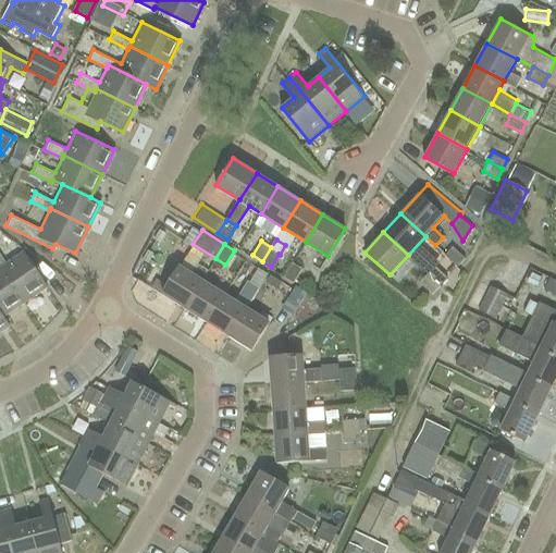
[(456,266),(465,256),(452,244),(444,254),(456,266)]
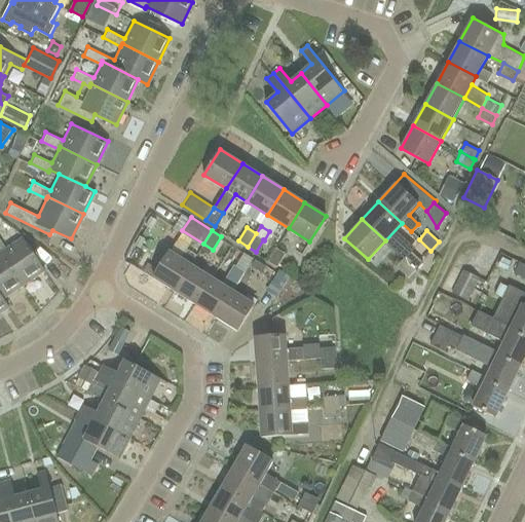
[(0,253),(22,285),(43,269),(21,236),(5,247),(0,238),(0,253)]
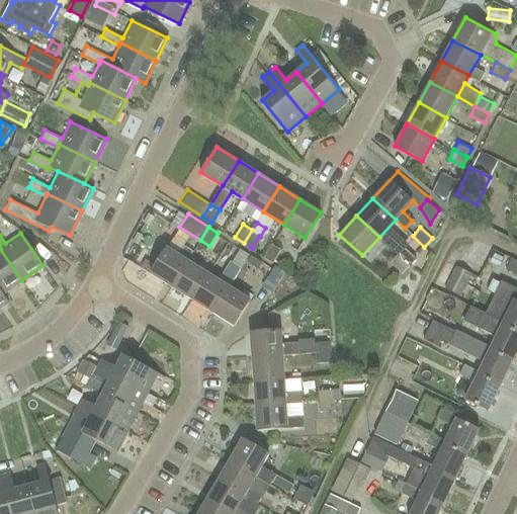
[(273,261),(281,249),(273,243),(265,256),(273,261)]
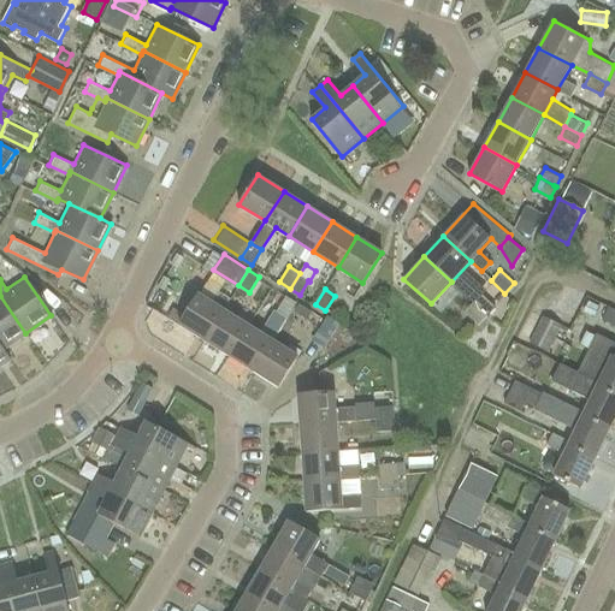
[(179,322),(205,338),(224,308),(231,297),(218,290),(211,300),(200,292),(179,322)]
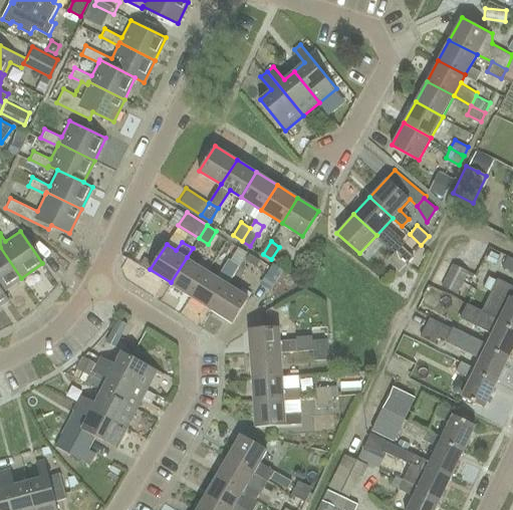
[(394,251),(406,262),(412,255),(401,244),(394,251)]
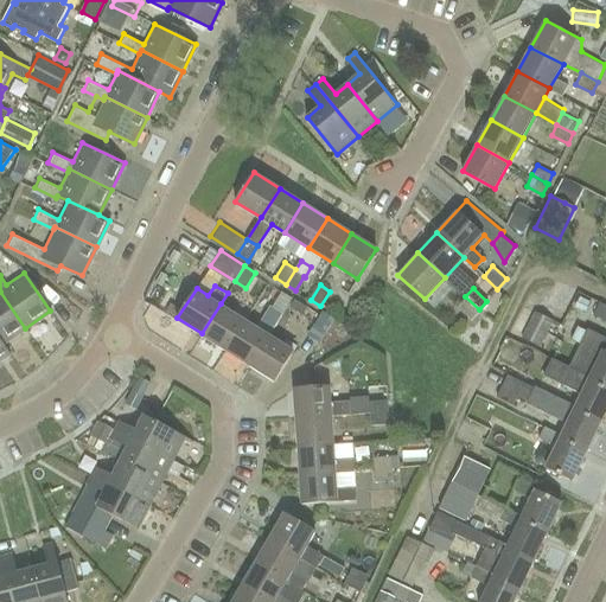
[(0,341),(1,344),(2,344),(25,328),(0,292),(0,341)]
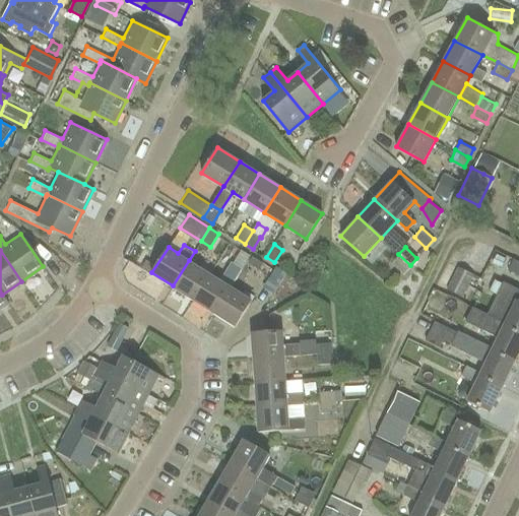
[(502,265),(505,258),(496,253),(492,260),(502,265)]
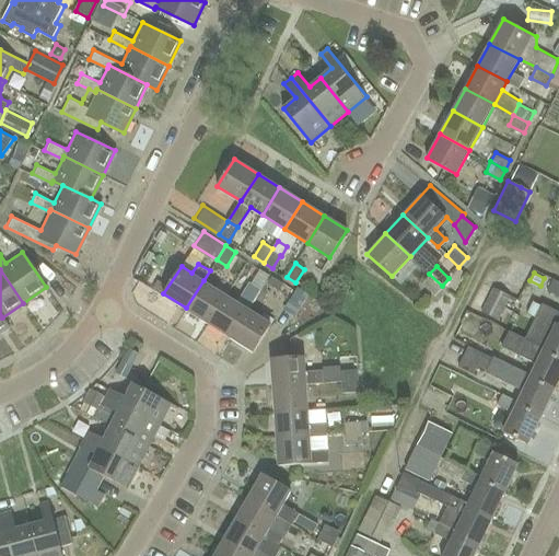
[(429,274),(429,275),(420,282),(433,294),(442,286),(429,274)]
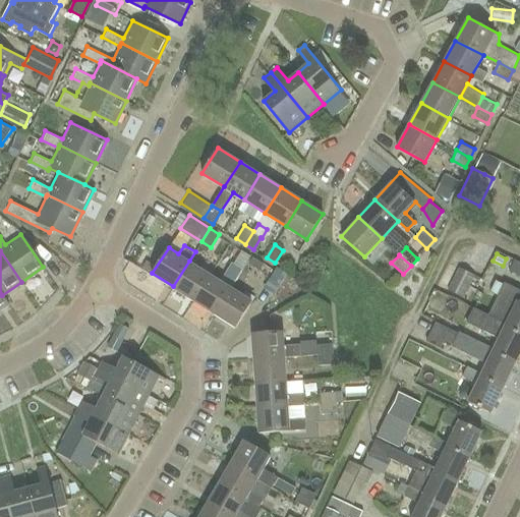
[(193,300),(211,274),(189,261),(173,286),(193,300)]
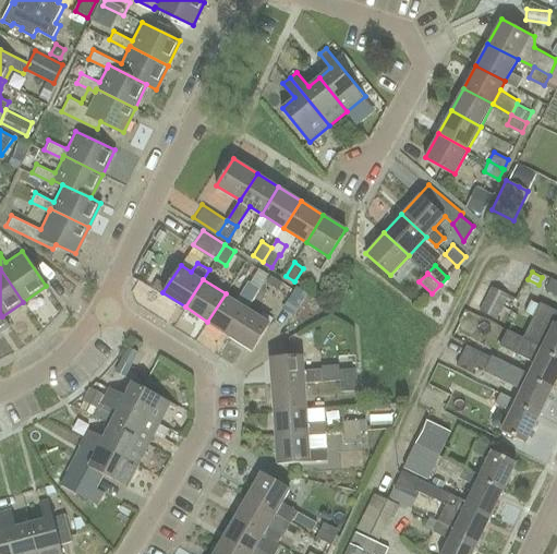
[(247,308),(261,287),(250,280),(238,301),(226,293),(207,322),(230,335),(247,308)]
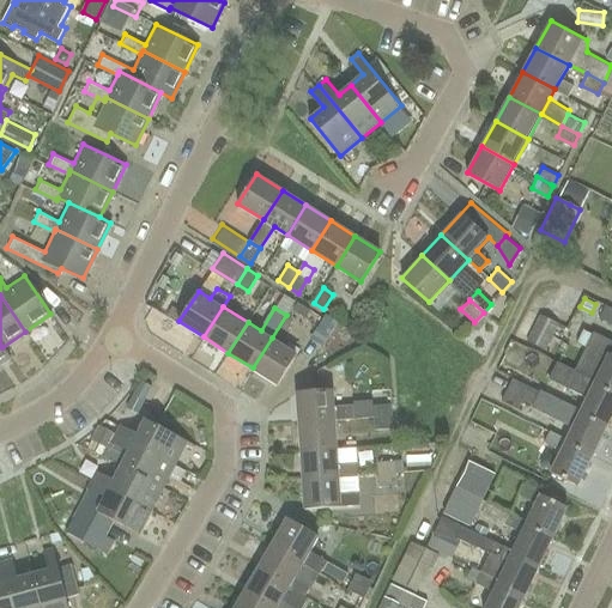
[(543,347),(556,321),(539,311),(525,339),(543,347)]
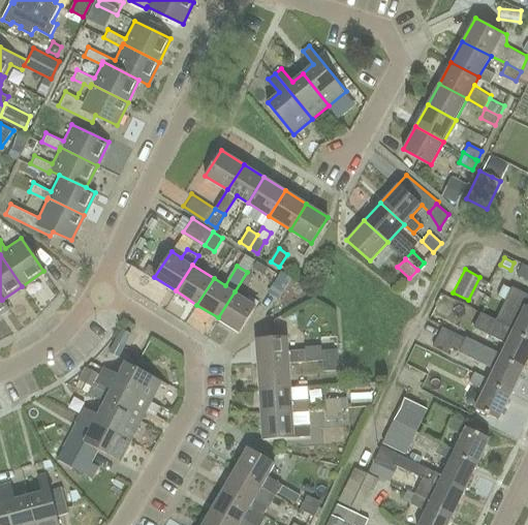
[(510,330),(527,337),(527,304),(524,303),(527,295),(527,291),(510,283),(494,317),(513,327),(510,330)]
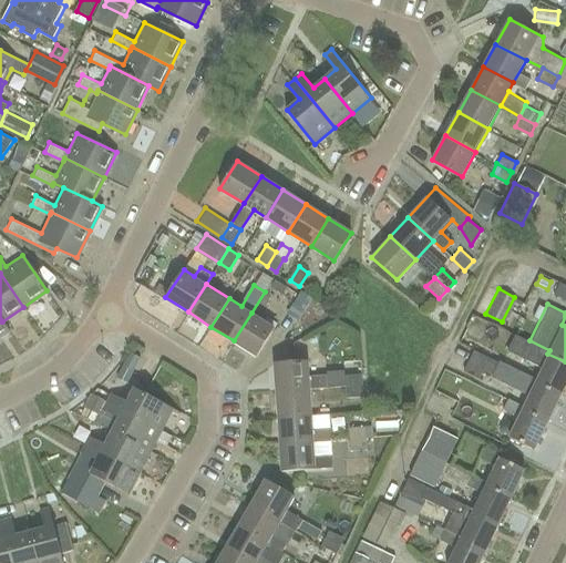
[(256,356),(274,327),(251,313),(234,340),(256,356)]
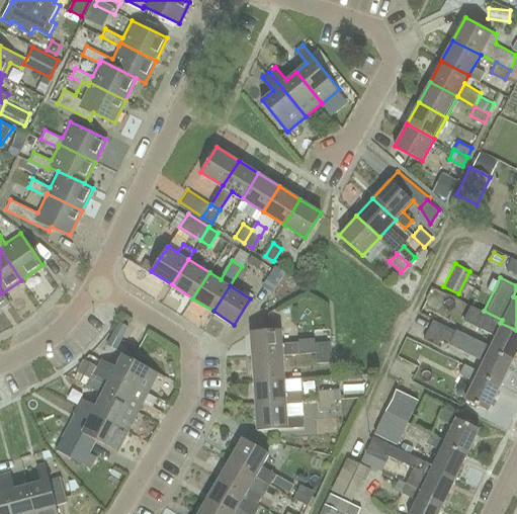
[(502,320),(484,311),(483,311),(468,304),(460,318),(495,335),(490,345),(489,347),(512,358),(516,346),(516,330),(500,323),(502,320)]
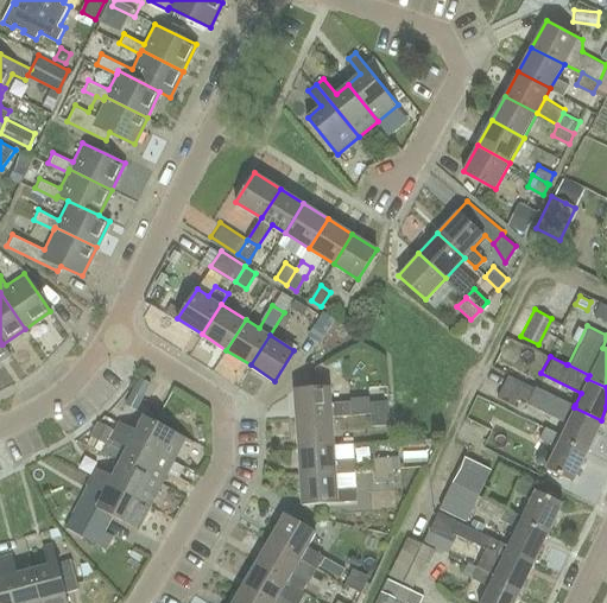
[(533,387),(532,386),(506,374),(495,395),(512,405),(517,395),(526,400),(525,402),(567,423),(561,433),(560,437),(587,450),(601,420),(574,407),(575,405),(533,385),(533,387)]
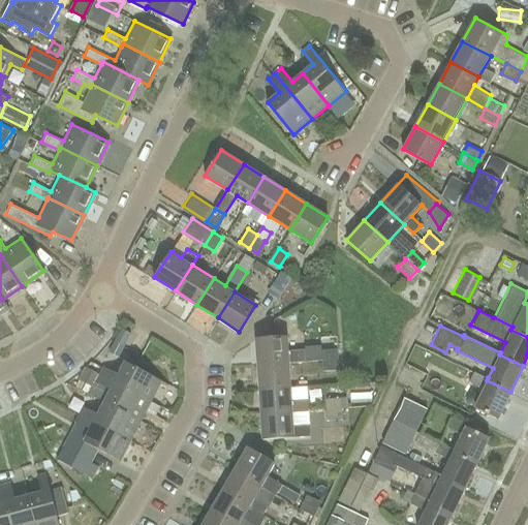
[(288,361),(305,360),(304,347),(287,348),(287,336),(256,339),(257,363),(288,361)]
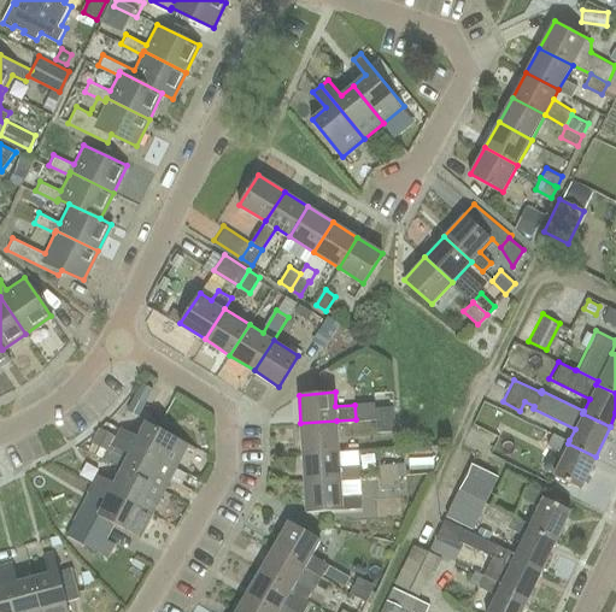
[(375,418),(394,417),(393,405),(375,406),(375,418)]
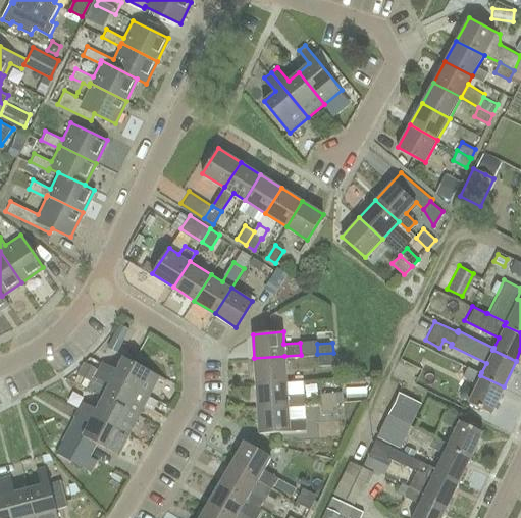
[(318,364),(334,363),(333,353),(317,354),(318,364)]
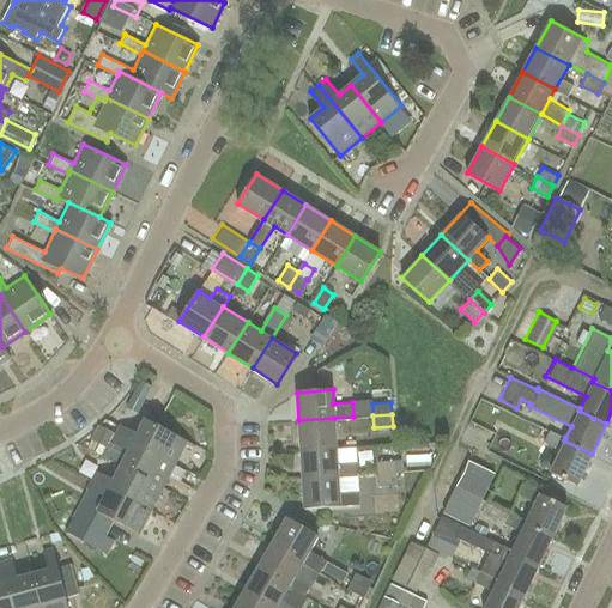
[(116,432),(175,463),(188,439),(146,418),(139,432),(121,423),(116,432)]
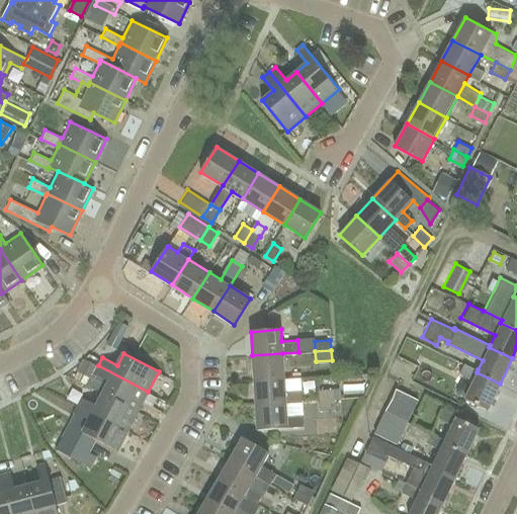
[(254,380),(284,378),(282,353),(252,355),(254,380)]
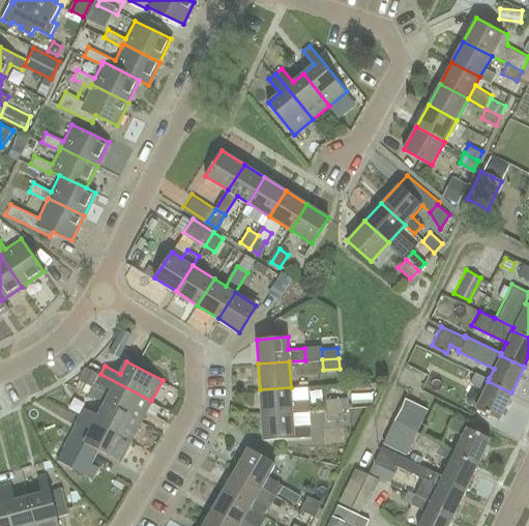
[(92,382),(97,373),(86,367),(81,376),(92,382)]
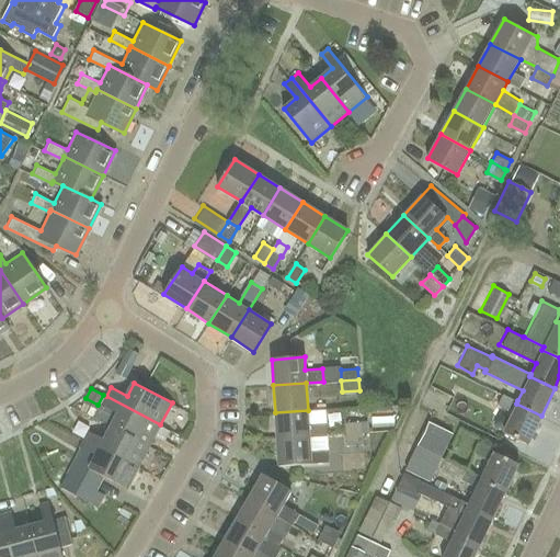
[(516,404),(517,400),(502,393),(498,402),(513,410),(503,430),(528,442),(541,416),(516,404)]
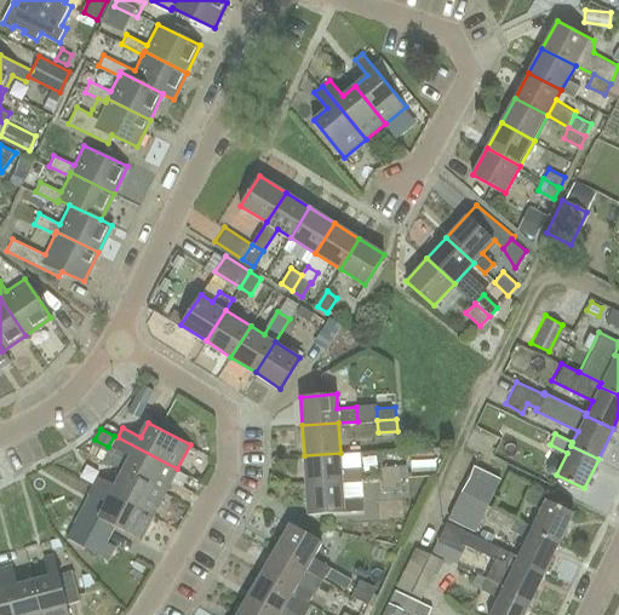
[(165,492),(177,469),(118,437),(113,446),(131,455),(124,470),(165,492)]
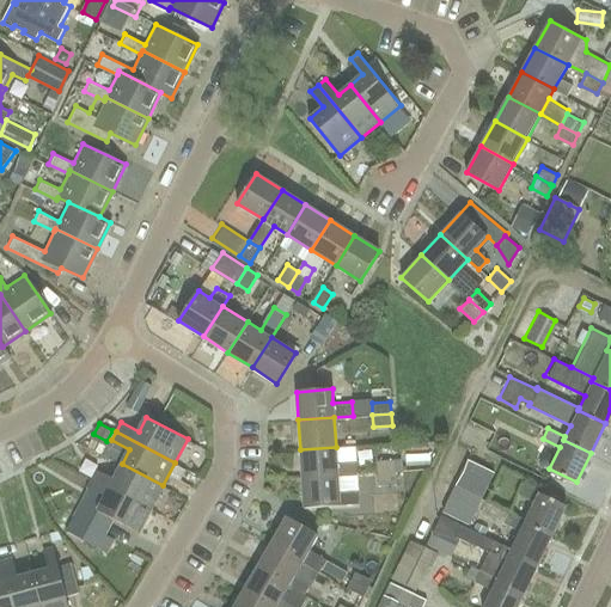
[(355,474),(355,472),(354,460),(337,461),(336,447),(300,449),(303,478),(338,476),(355,474)]
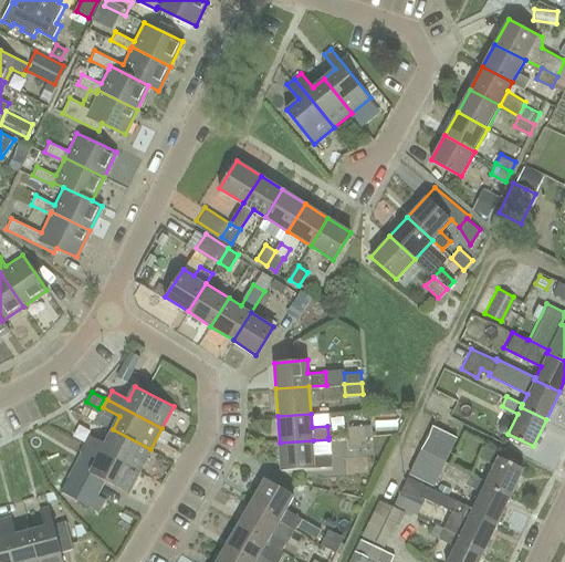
[(419,448),(445,460),(458,434),(431,422),(419,448)]
